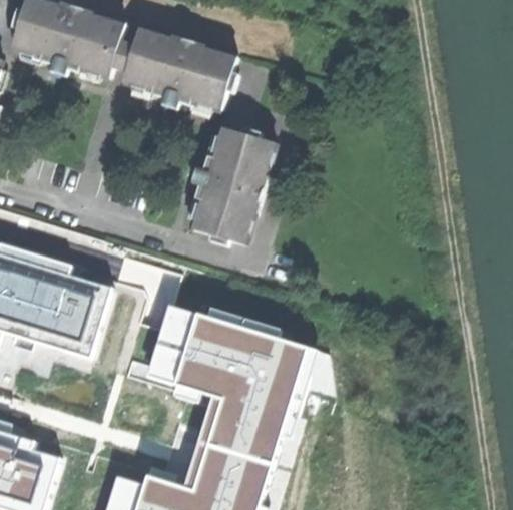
[(21,28),(16,47),(45,56),(44,60),(82,72),(83,67),(113,76),(116,67),(128,27),(128,24),(97,15),(98,13),(81,7),(63,2),(63,4),(49,0),(29,0),(27,10),(21,28)]
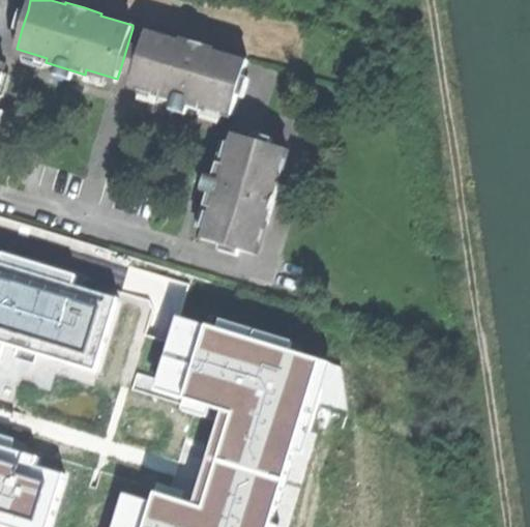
[(16,28),(22,29),(28,10),(22,9),(16,28)]
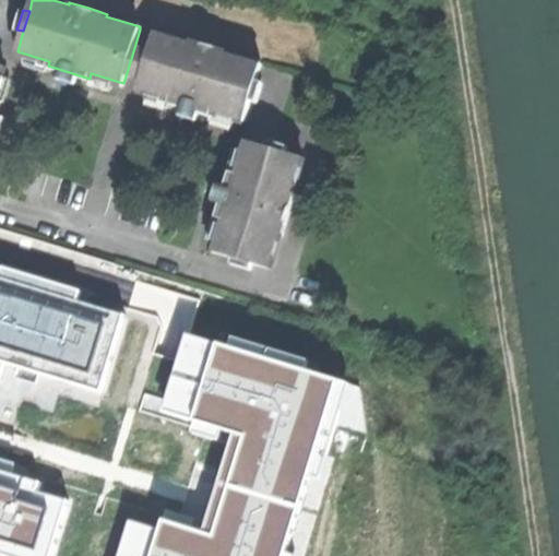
[(155,34),(140,30),(127,73),(141,78),(139,87),(170,97),(169,102),(211,115),(213,109),(245,119),(251,98),(257,79),(262,62),(228,51),(228,49),(209,44),(191,38),(190,40),(156,31),(155,34)]
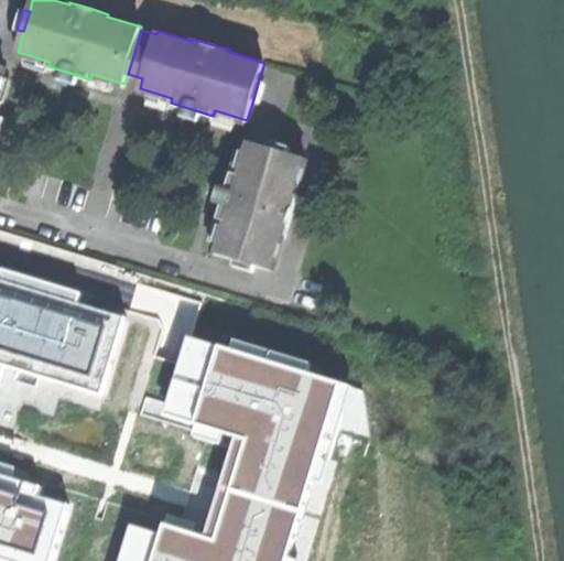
[(266,82),(259,79),(253,99),(260,101),(266,82)]
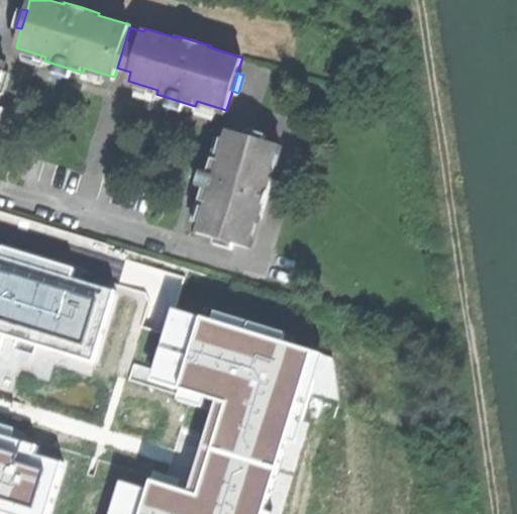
[(206,201),(197,230),(216,236),(234,241),(250,246),(261,214),(262,215),(274,177),(272,176),(281,144),(265,139),(246,134),(227,128),(218,159),(213,158),(201,199),(206,201)]
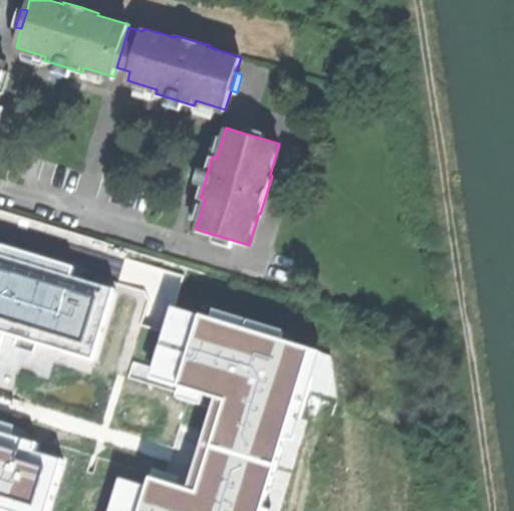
[(247,128),(245,134),(263,139),(265,133),(253,130),(247,128)]
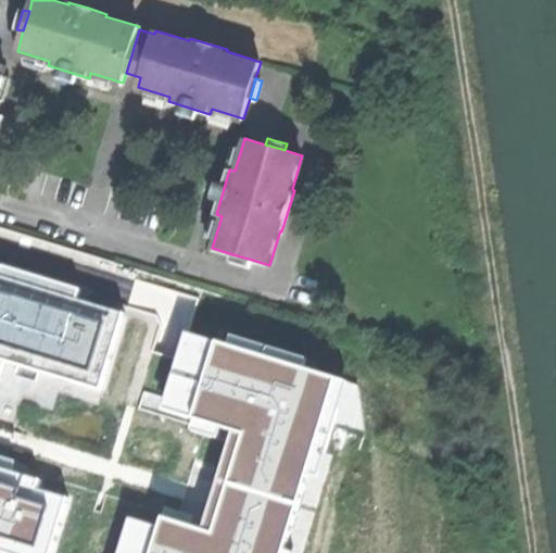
[(250,266),(252,260),(232,254),(230,261),(250,266)]
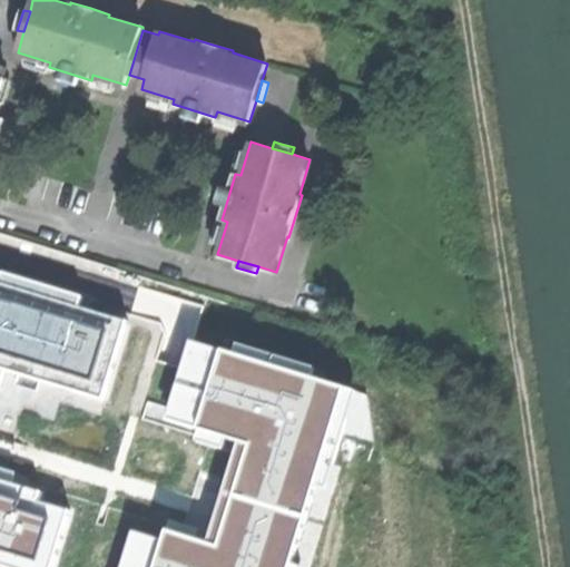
[(0,373),(3,364),(10,367),(18,369),(15,382),(36,389),(40,377),(98,394),(121,318),(76,303),(79,293),(1,270),(0,273),(0,373)]
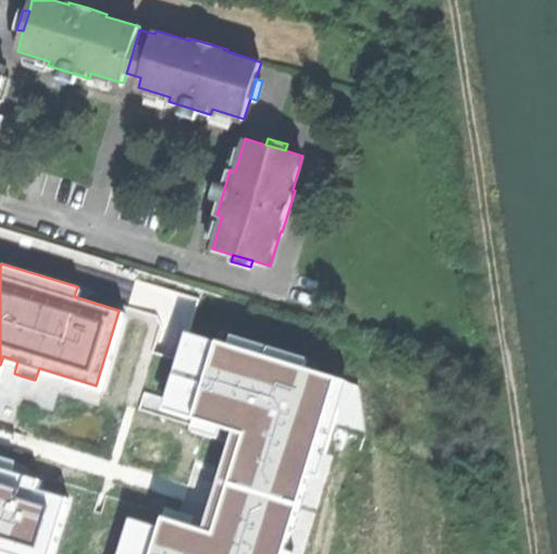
[(156,524),(127,515),(114,553),(289,553),(291,552),(279,548),(304,468),(314,472),(344,379),(304,366),(307,355),(230,331),(226,342),(184,330),(181,342),(161,405),(192,414),(187,428),(214,435),(219,422),(230,426),(208,496),(199,526),(159,514),(156,524)]
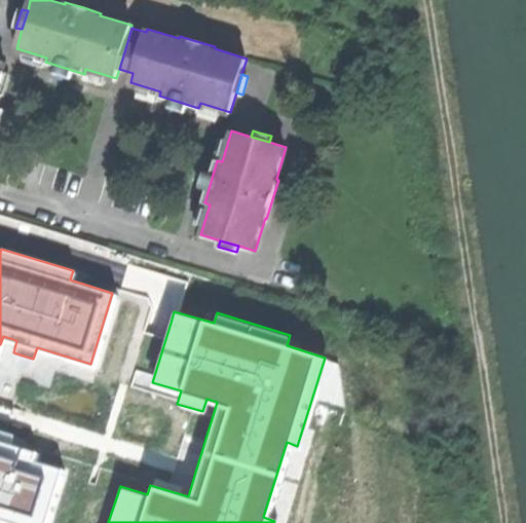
[(0,522),(41,522),(59,469),(31,459),(34,449),(10,443),(14,431),(0,425),(0,522)]
